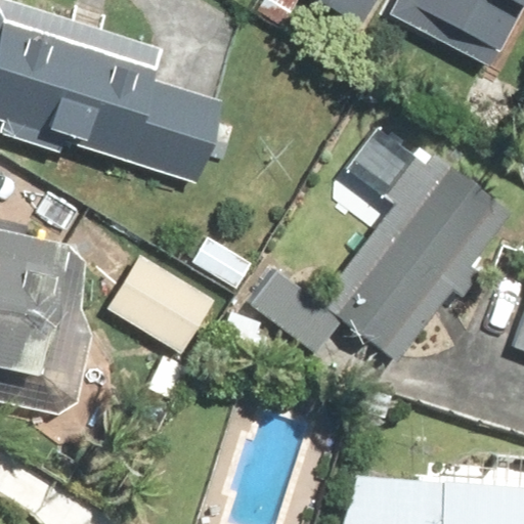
[(159,46),(9,0),(0,0),(0,136),(58,155),(63,139),(195,181),(221,100),(148,77),(159,46)]
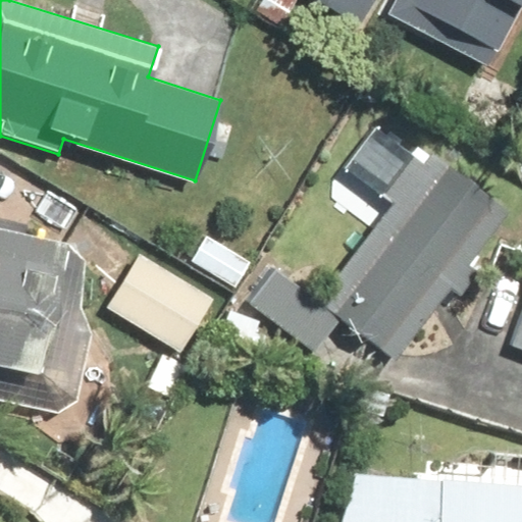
[(313,0),(357,27),(372,0),(313,0)]
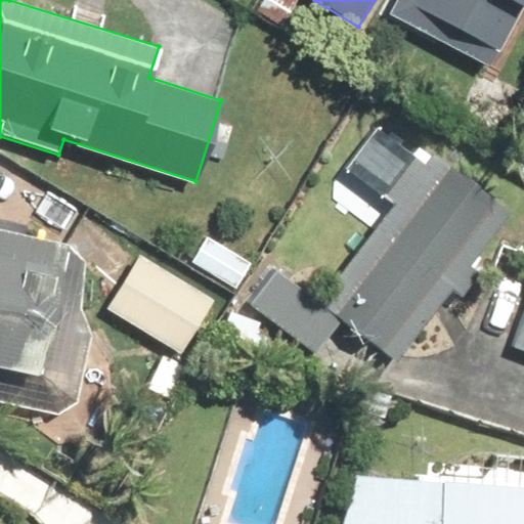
[(389,0),(384,12),(487,68),(522,0),(389,0)]
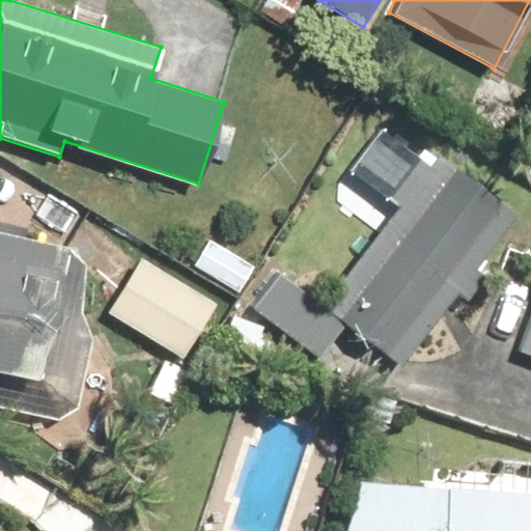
[(344,324),(397,364),(513,213),(437,154),(319,307),(277,275),(251,310),(316,360),(344,324)]
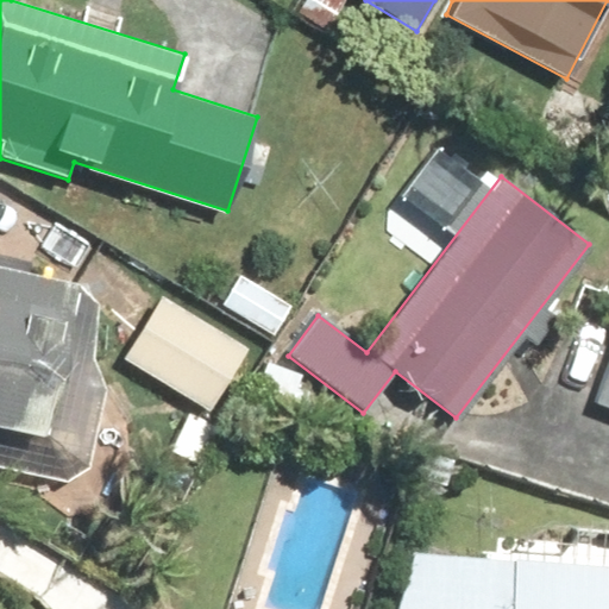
[(0,269),(0,420),(37,428),(68,283),(0,269)]
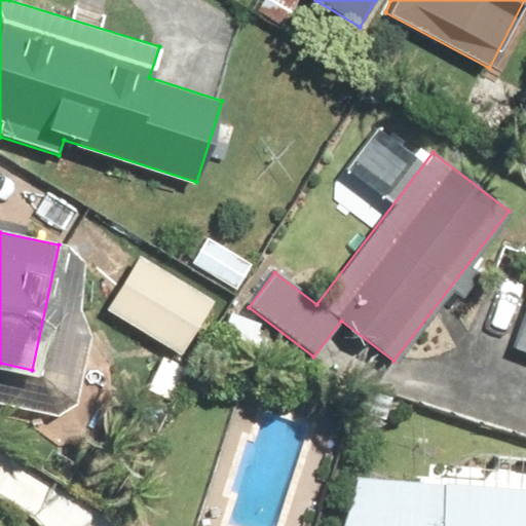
[(101,308),(181,354),(214,298),(134,252),(101,308)]
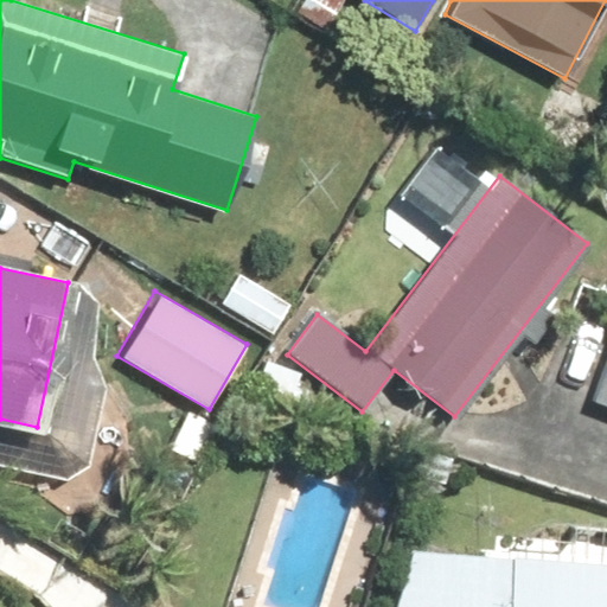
[(606,606),(606,564),(414,551),(395,606),(606,606)]
